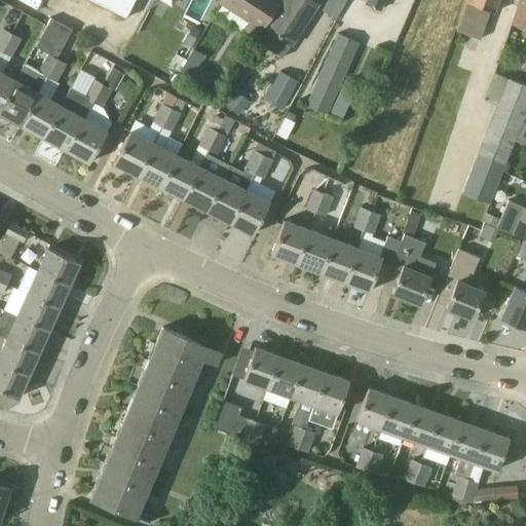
[(108,0),(104,7),(115,13),(121,0),(108,0)]
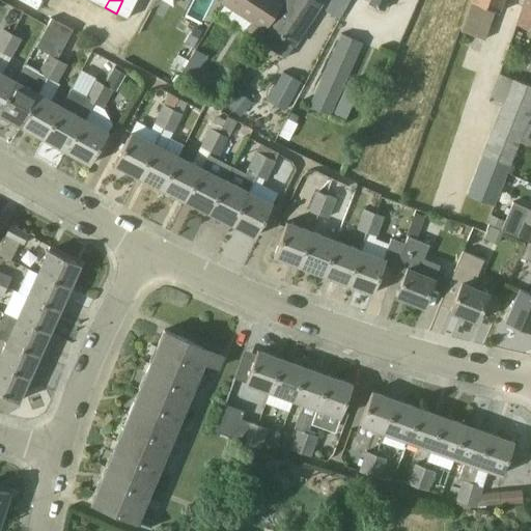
[(128,19),(136,0),(122,0),(116,14),(128,19)]
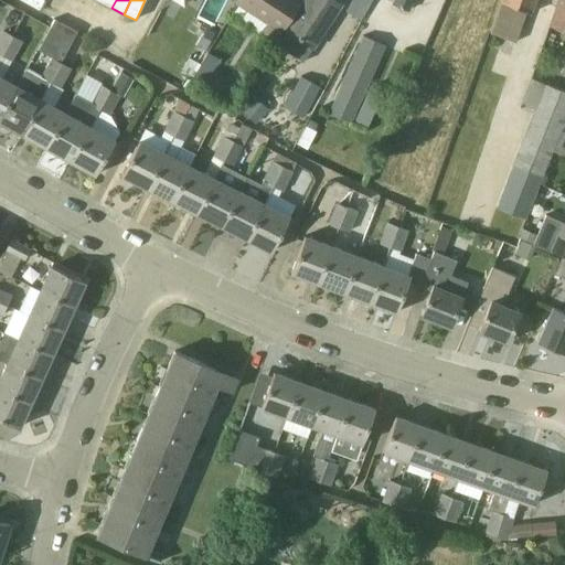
[(240,0),(238,2),(268,22),(262,34),(275,44),(302,1),(299,0),(240,0)]
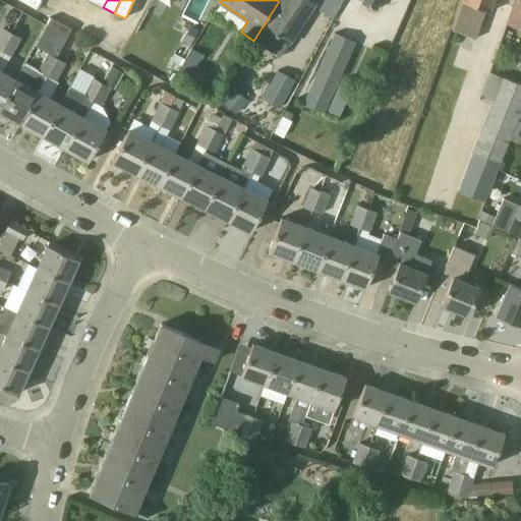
[(307,0),(281,0),(280,2),(262,27),(265,30),(257,41),(280,57),(288,46),(289,46),(316,5),(307,0)]
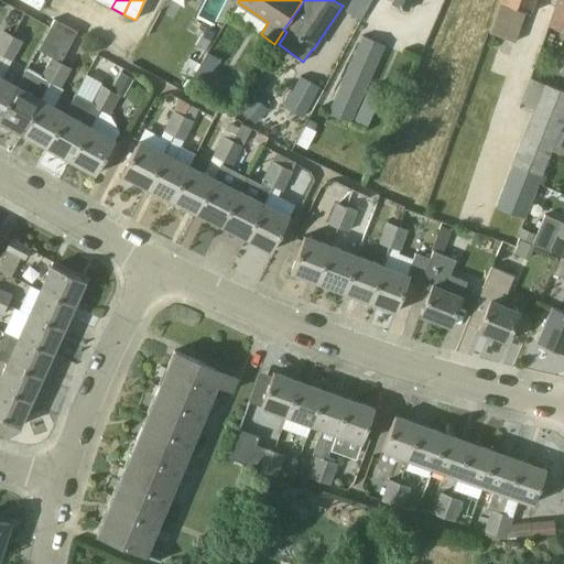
[(351,0),(346,12),(360,20),(371,0),(351,0)]
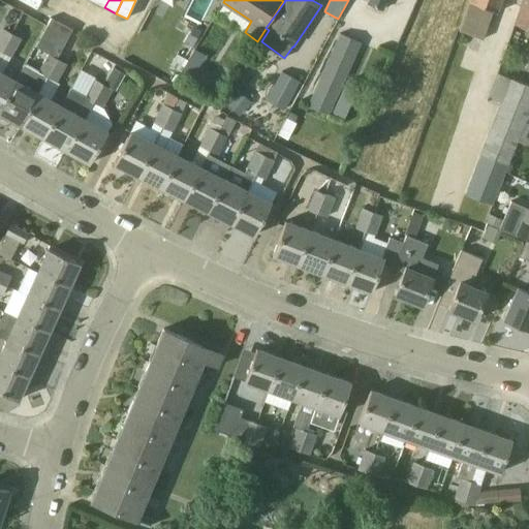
[(369,0),(368,4),(382,10),(386,0),(369,0)]
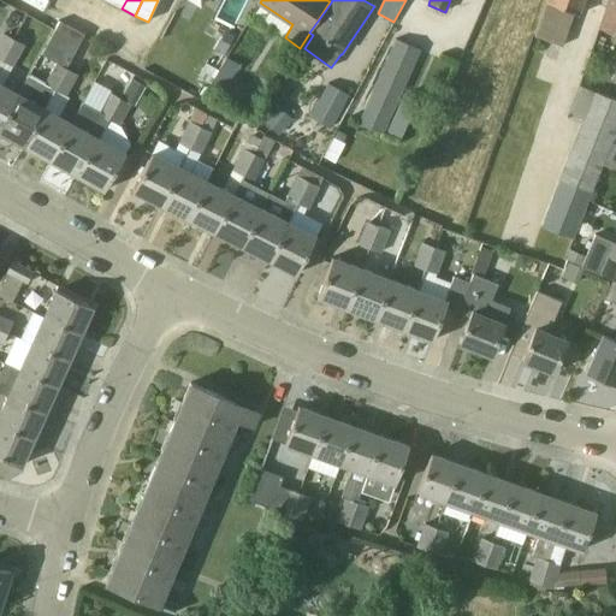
[(585,0),(545,0),(545,1),(546,1),(534,36),(562,46),(574,11),(581,13),(585,0)]
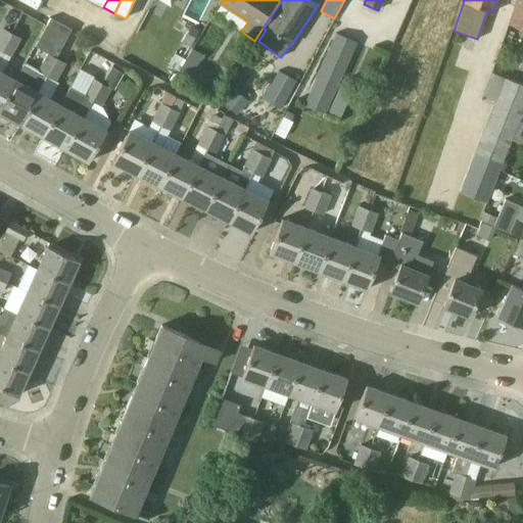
[(522,0),(517,0),(510,24),(522,28),(522,0)]
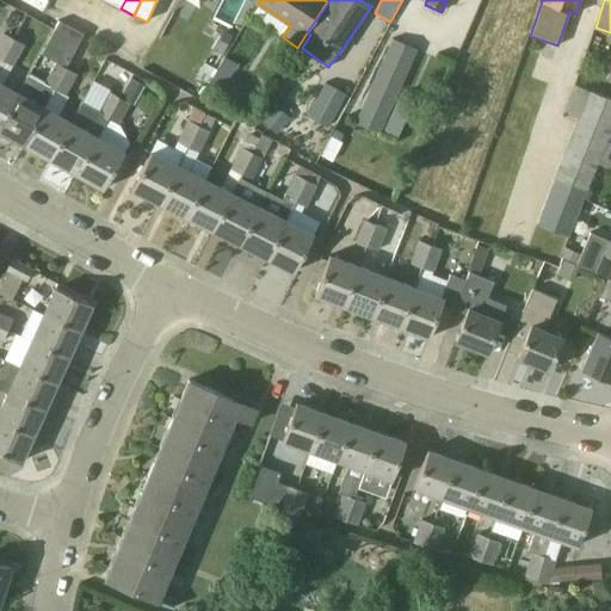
[(224,53),(233,36),(223,31),(215,48),(224,53)]
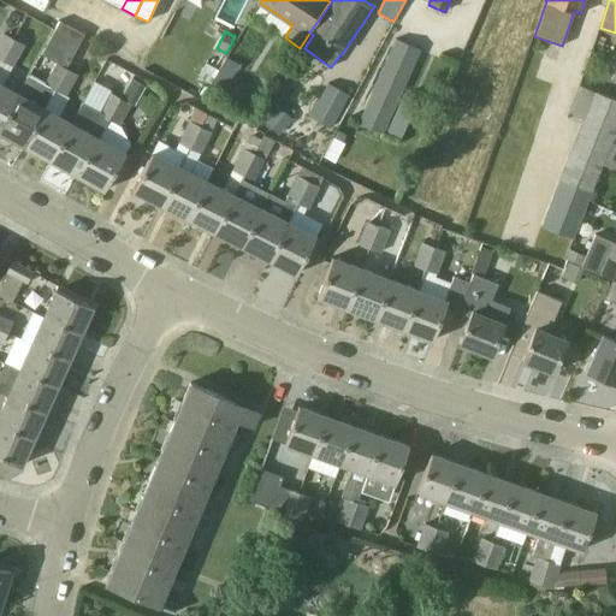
[(0,39),(0,60),(1,61),(13,40),(3,35),(0,39)]
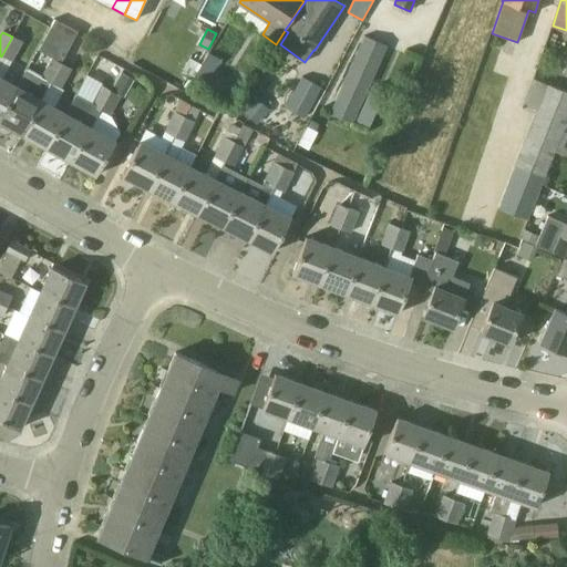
[(12,37),(1,57),(12,63),(23,43),(12,37)]
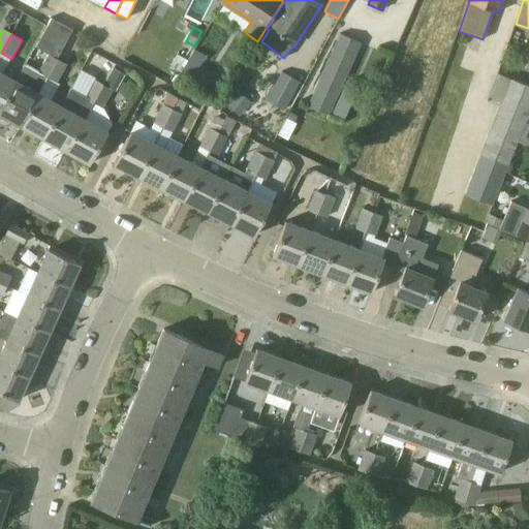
[(340,34),(314,94),(308,91),(304,102),(309,104),(309,106),(330,116),(361,42),(340,34)]
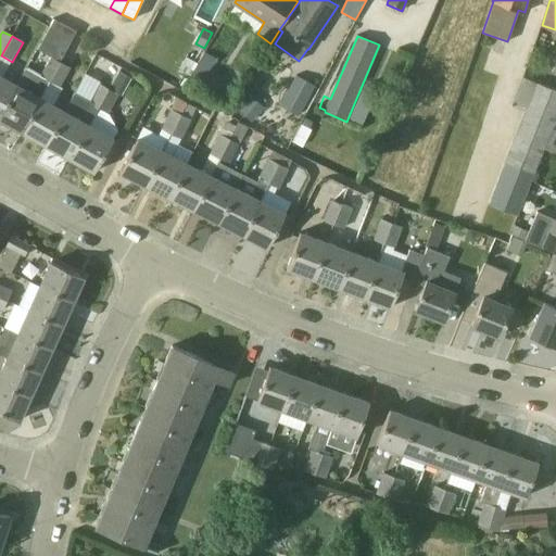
[(182,71),(192,74),(203,48),(193,45),(182,71)]
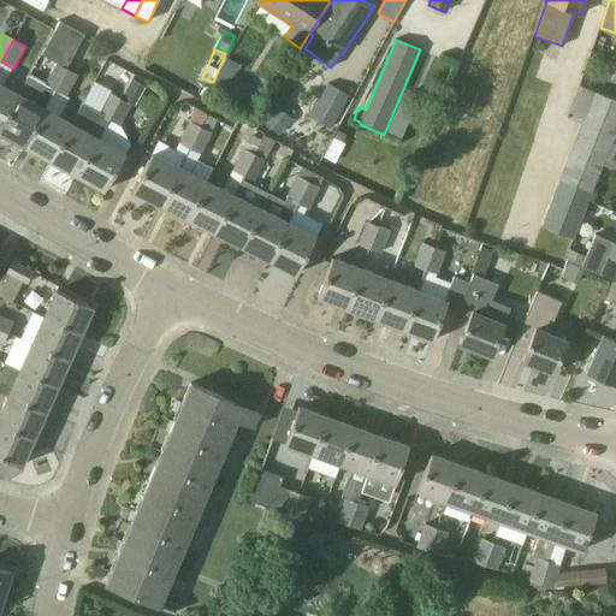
[(0,126),(0,132),(24,146),(45,110),(54,90),(66,70),(55,64),(45,86),(28,76),(17,95),(0,126)]
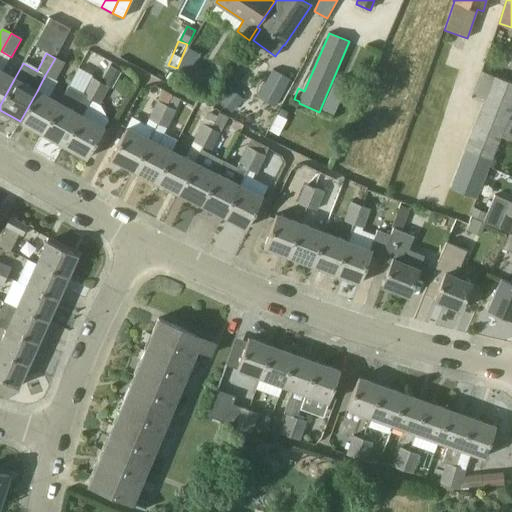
[(55,58),(45,75),(54,80),(63,62),(55,58)]
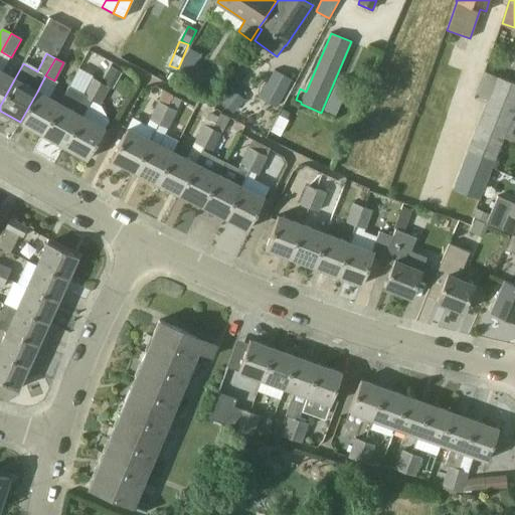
[(110,65),(102,82),(113,89),(121,71),(110,65)]
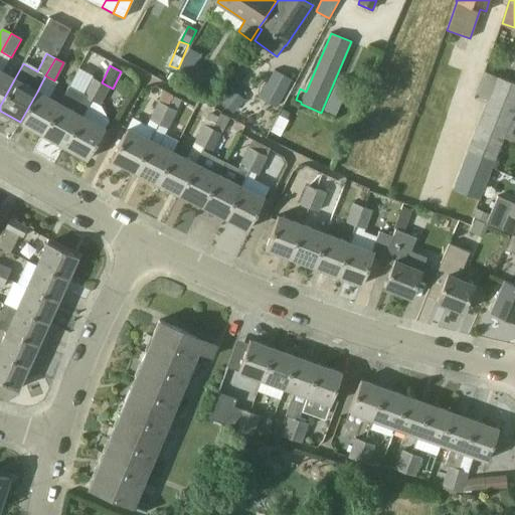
[(501,77),(514,82),(514,71),(504,68),(501,77)]
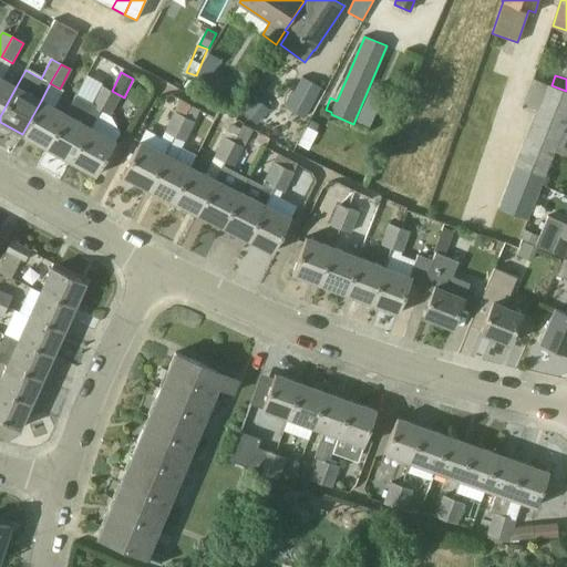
[(0,116),(16,88),(0,79),(0,116)]
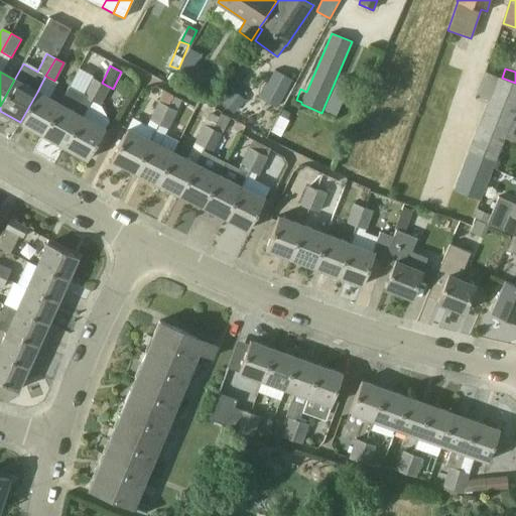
[(293,83),(275,73),(261,100),(279,110),(293,83)]
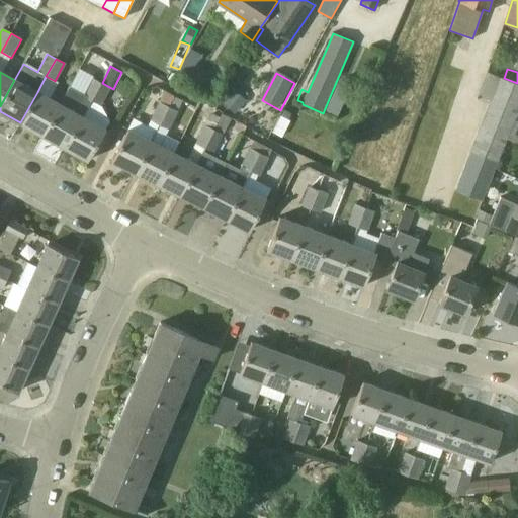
[(517,83),(504,78),(500,76),(490,102),(455,189),(462,192),(483,199),(507,139),(515,118),(517,109),(517,83)]
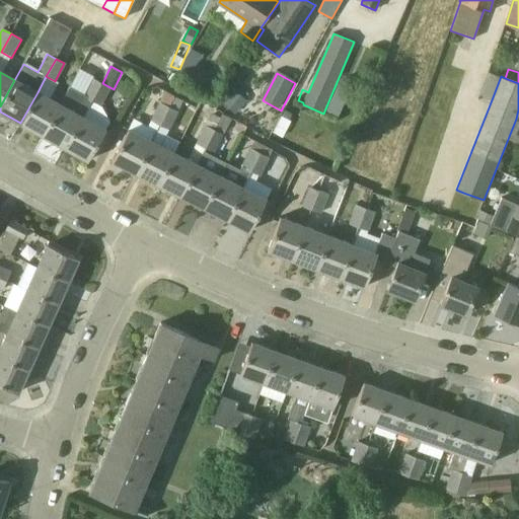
[(59,104),(60,104),(44,136),(66,148),(82,117),(91,101),(100,83),(91,78),(82,95),(68,88),(59,104)]
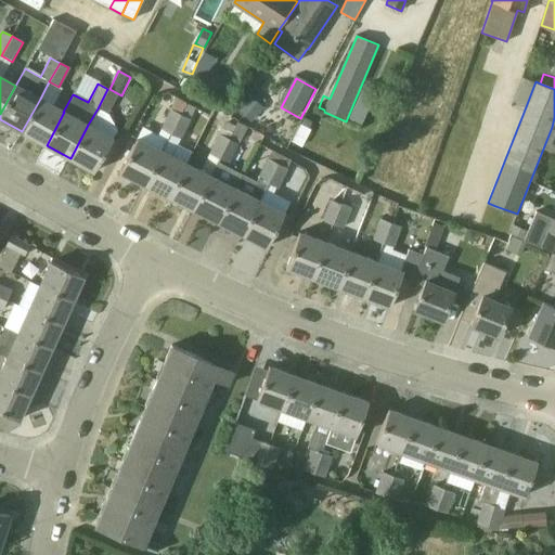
[(237,84),(220,86),(222,102),(240,100),(237,84)]
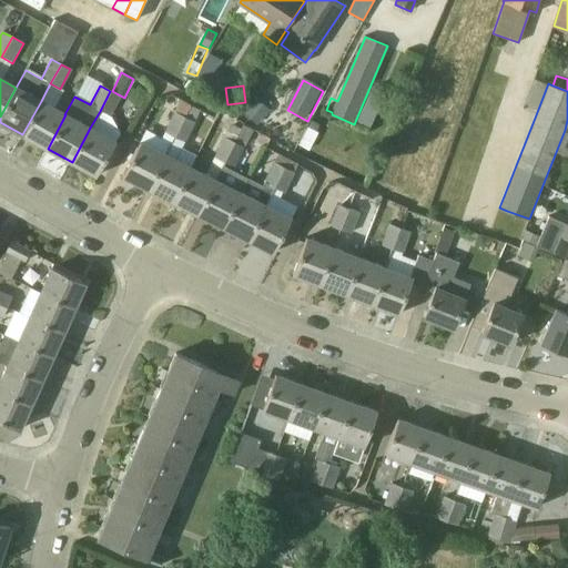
[(110,91),(100,111),(109,115),(119,95),(110,91)]
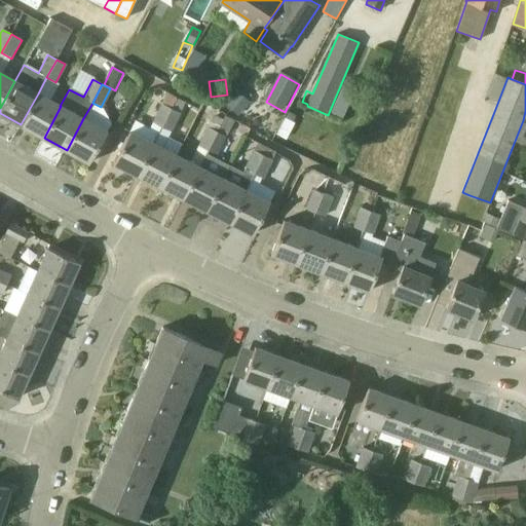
[(238,115),(250,102),(236,89),(225,104),(238,115)]
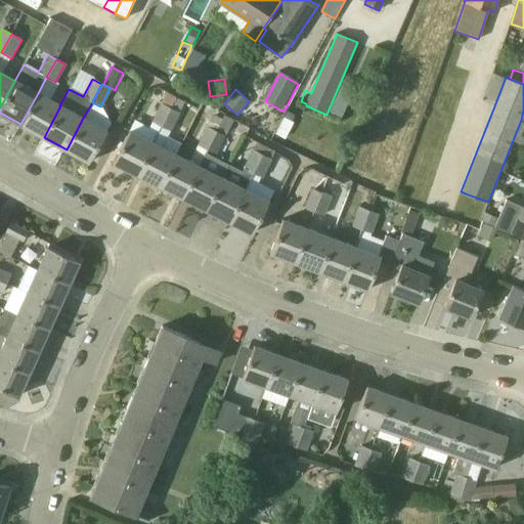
[(167,92),(162,102),(172,107),(176,97),(167,92)]
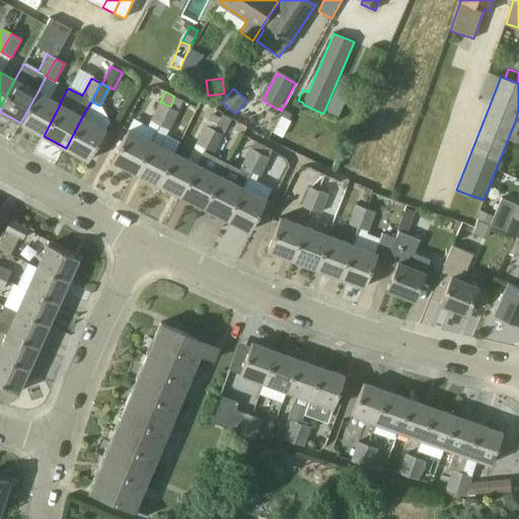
[(59,104),(38,92),(20,123),(44,136),(60,104),(59,104)]
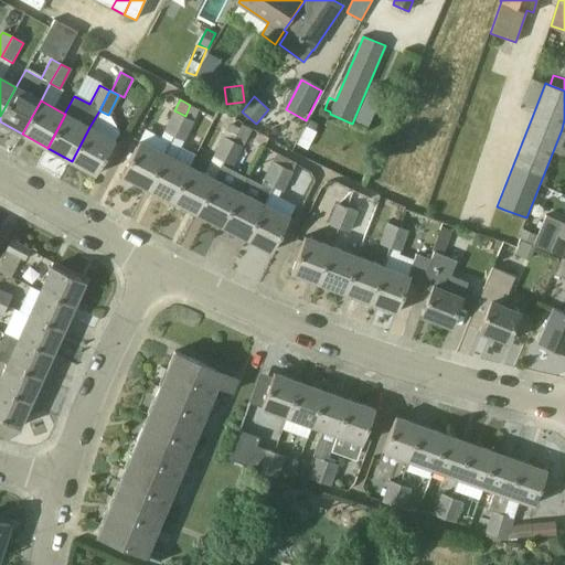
[(185,116),(174,110),(173,110),(163,130),(176,136),(185,116)]
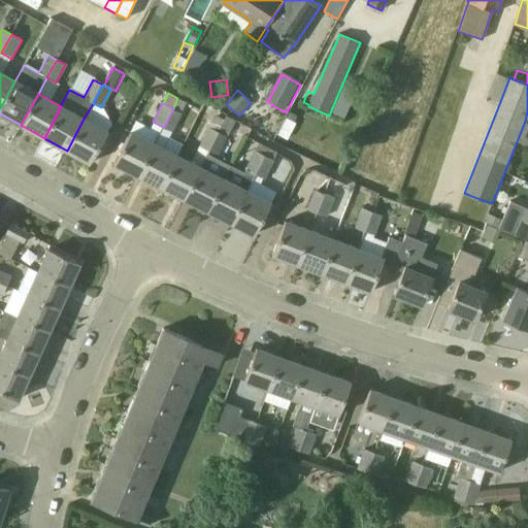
[(182,112),(180,112),(173,108),(164,127),(172,132),(182,112)]
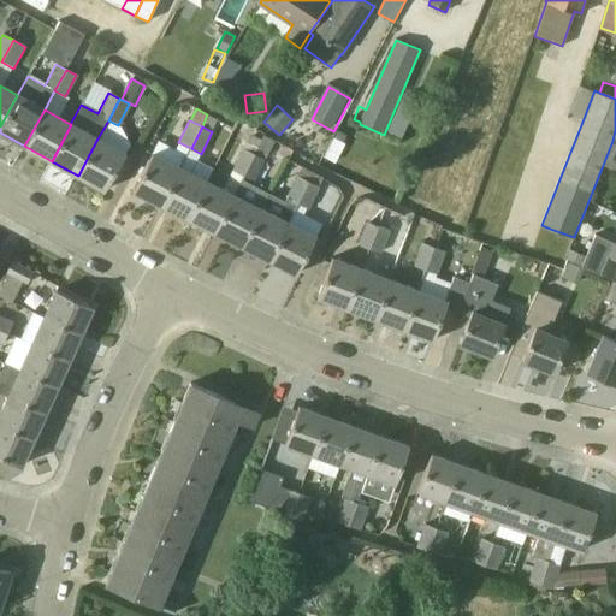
[(243,148),(244,148),(255,154),(265,134),(256,129),(253,135),(250,134),(243,148)]
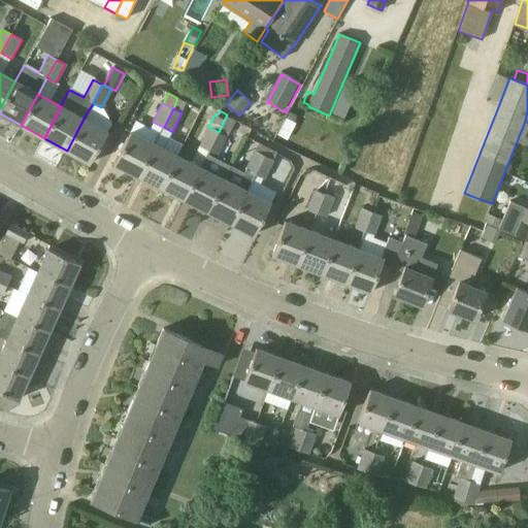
[(84,119),(67,151),(89,163),(88,163),(90,164),(107,131),(84,119)]
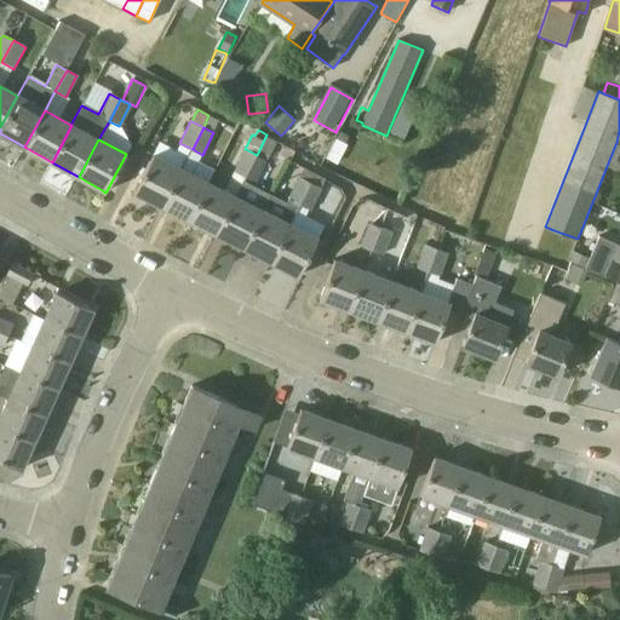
[(619,143),(616,142),(607,166),(619,172),(619,143)]
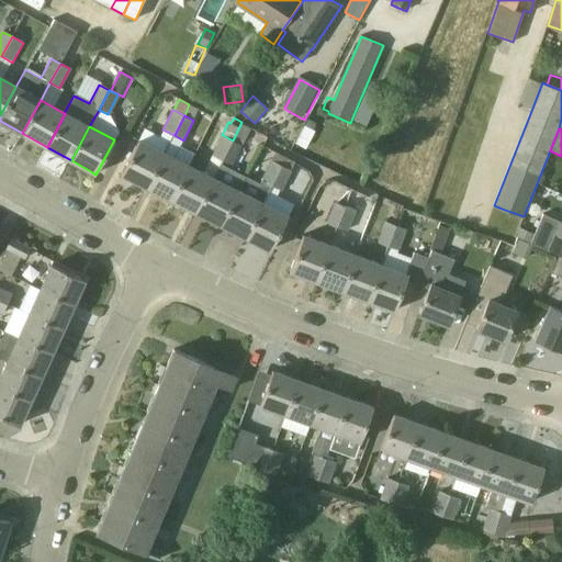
[(204,172),(190,166),(171,200),(197,213),(221,165),(223,160),(233,141),(223,135),(204,172)]
